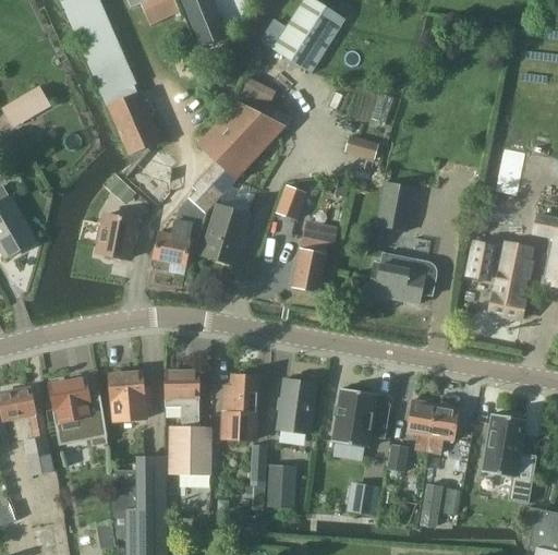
[(136,83),(99,0),(60,0),(102,97),(136,83)]
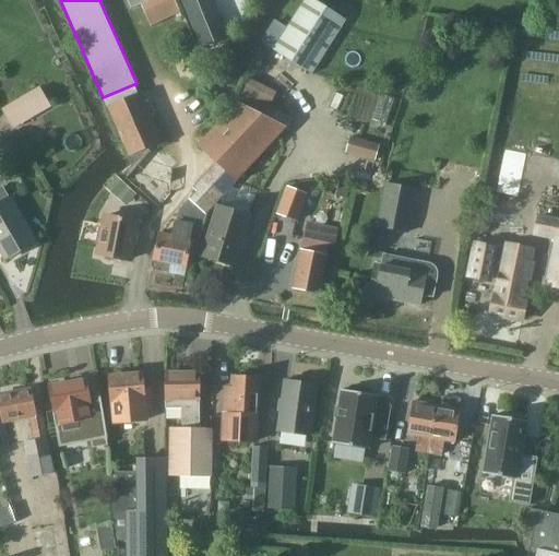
[(209,0),(187,9),(202,45),(226,35),(211,0),(209,0)]
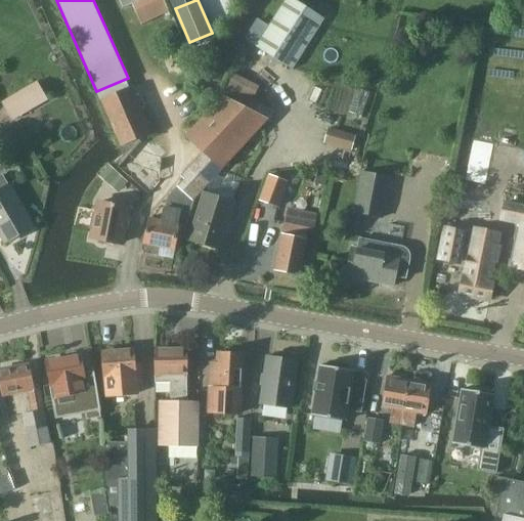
[(257,45),(256,47),(291,69),(323,18),(295,0),(285,0),(270,24),(257,45)]
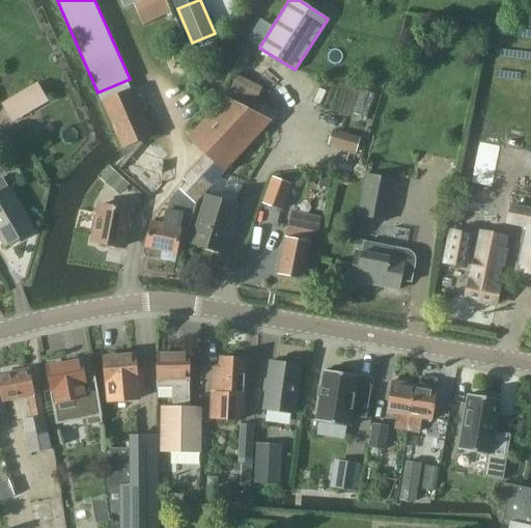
[(260,16),(247,37),(260,46),(274,24),(260,16)]
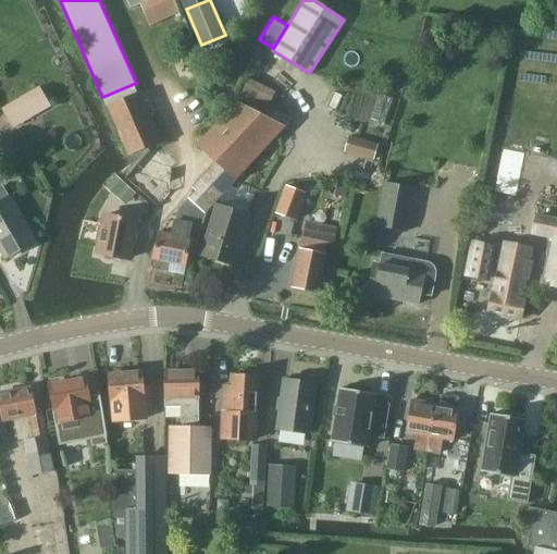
[(40,85),(1,107),(12,126),(51,105),(40,85)]
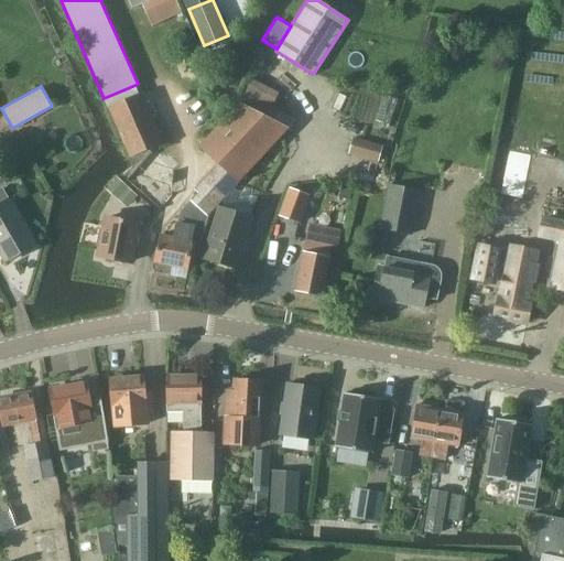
[(141,92),(108,106),(136,168),(150,151),(145,147),(162,140),(141,92)]
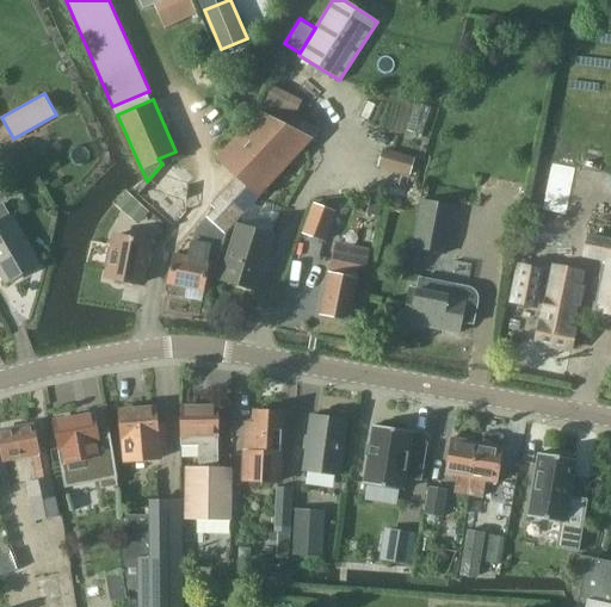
[(414,100),(406,128),(421,132),(430,105),(414,100)]
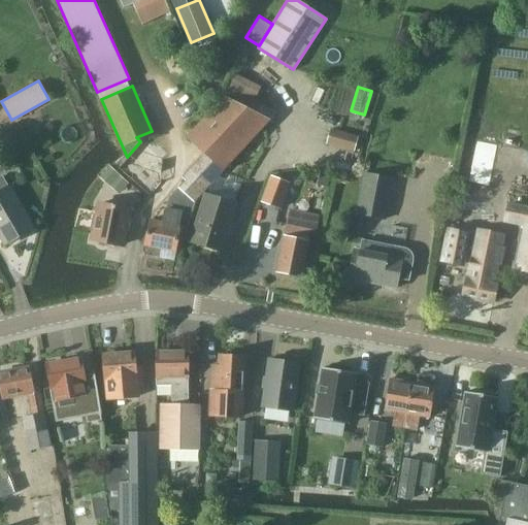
[(185,171),(182,176),(185,178),(168,197),(164,221),(150,219),(145,244),(175,250),(179,224),(190,226),(201,191),(269,119),(222,95),(185,135),(203,152),(185,171)]
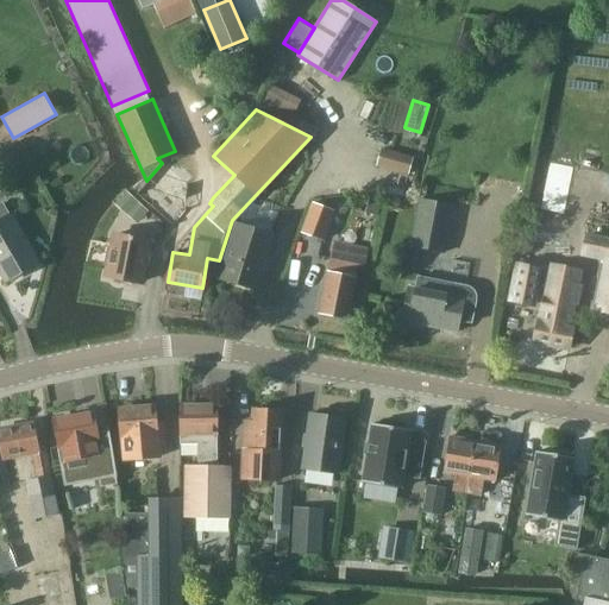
[(382,145),(377,164),(408,172),(413,155),(382,145)]
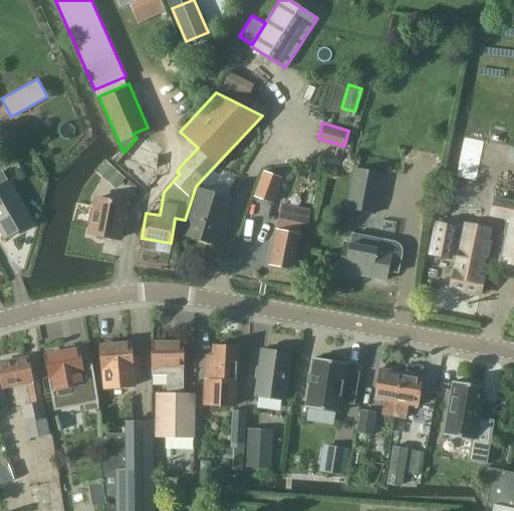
[(452,147),(445,179),(458,182),(465,150),(452,147)]
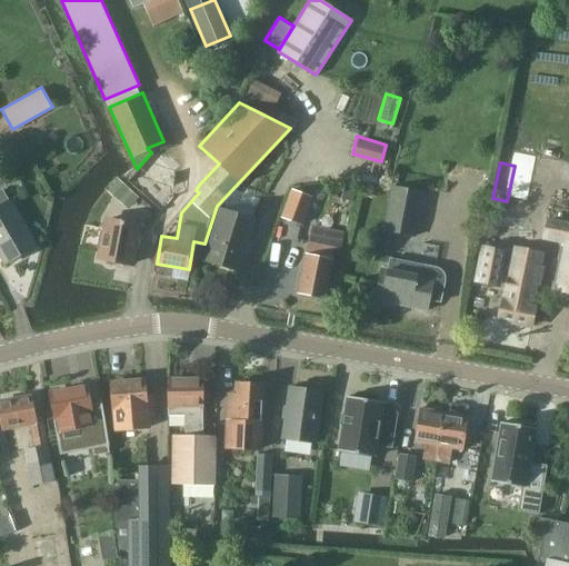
[(292,182),(281,211),(305,220),(315,190),(292,182)]
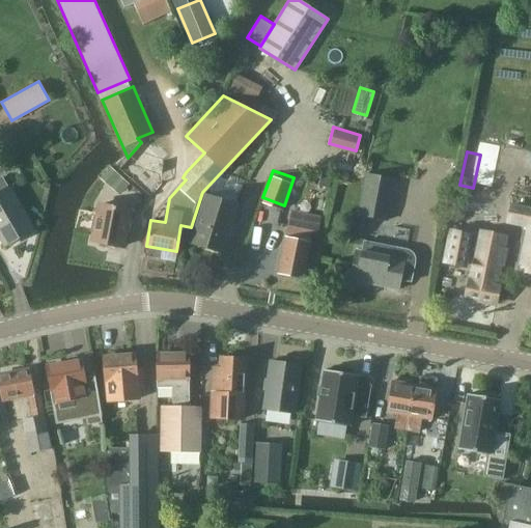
[(367,172),(359,214),(387,219),(395,178),(367,172)]
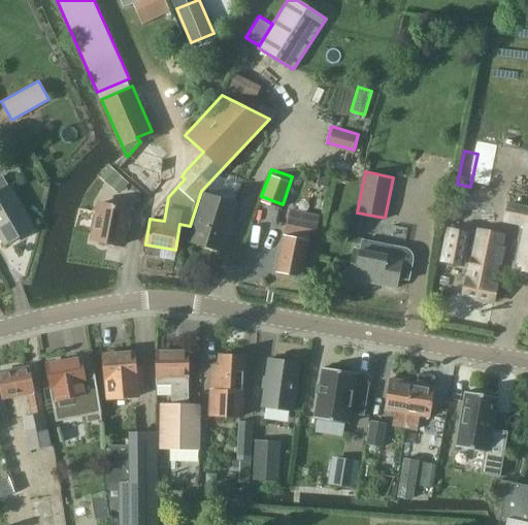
[(320,172),(317,183),(327,185),(330,175),(320,172)]
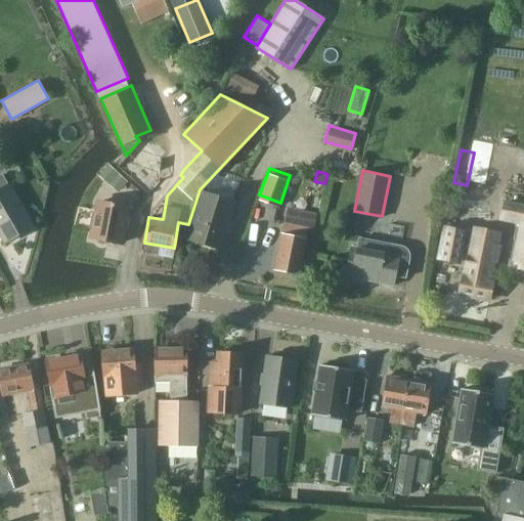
[(204,190),(189,236),(218,246),(232,199),(237,183),(213,176),(204,190)]
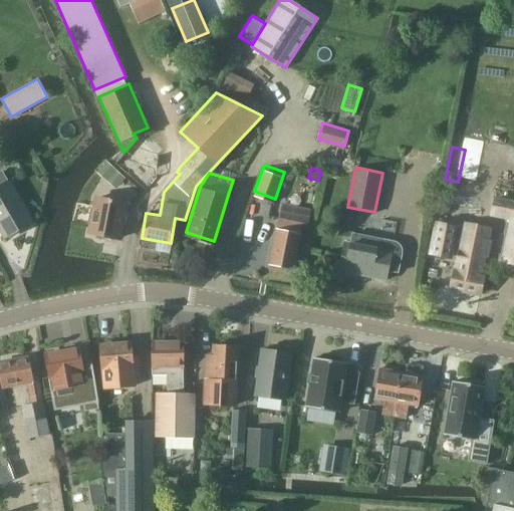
[(31,221),(19,199),(8,181),(0,185),(0,228),(4,236),(31,221)]
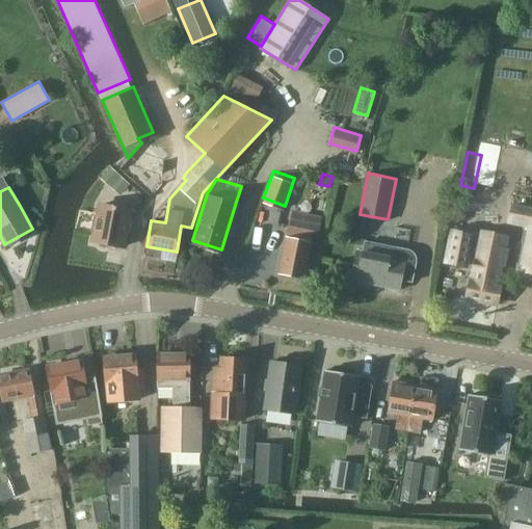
[(463,196),(461,208),(493,214),(495,203),(463,196)]
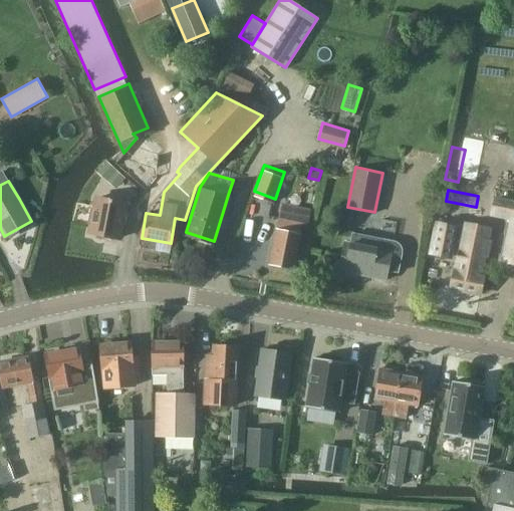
[(107,236),(118,238),(124,203),(96,198),(94,210),(90,209),(88,222),(92,223),(90,233),(94,234),(97,237),(100,238),(103,238),(107,236)]
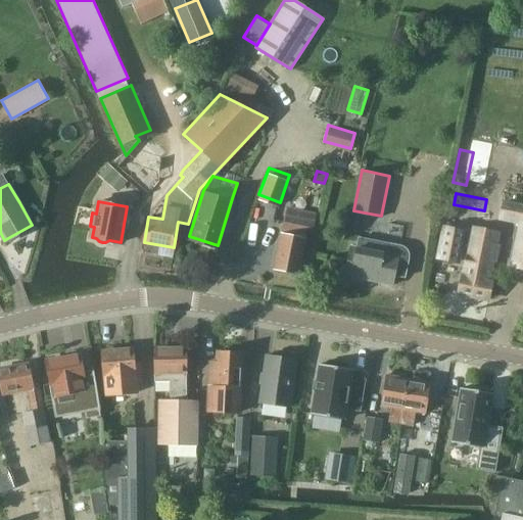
[(522,204),(504,201),(500,218),(521,222),(512,266),(522,268),(522,204)]
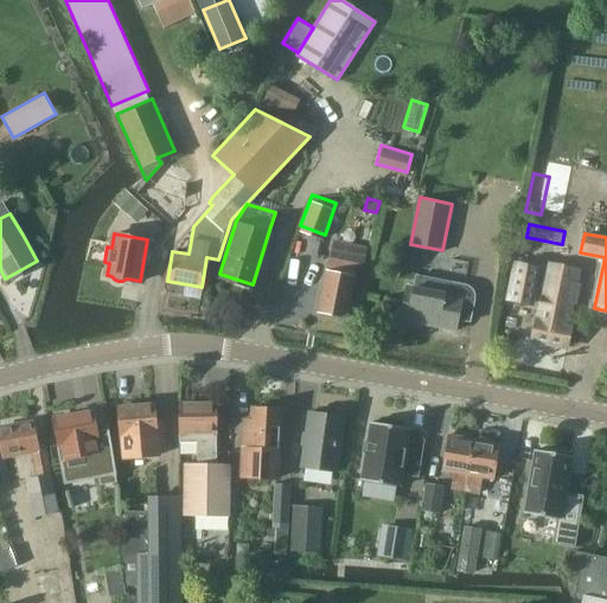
[(345,316),(353,275),(352,275),(355,262),(339,258),(337,271),(326,269),(317,310),(345,316)]
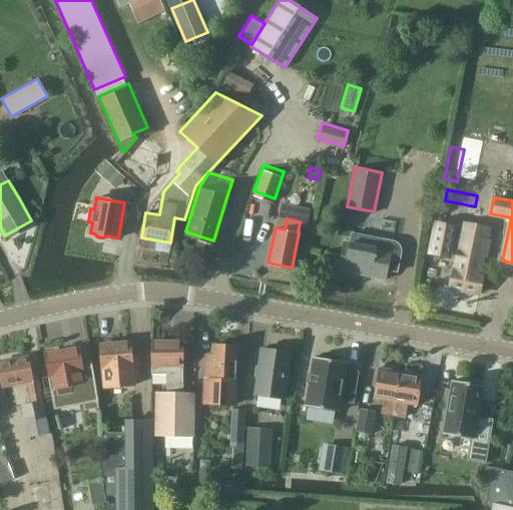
[(463,222),(459,238),(452,237),(454,225),(435,221),(429,251),(448,256),(450,246),(458,247),(453,271),(450,286),(478,292),(481,277),(480,276),(489,227),(463,222)]
